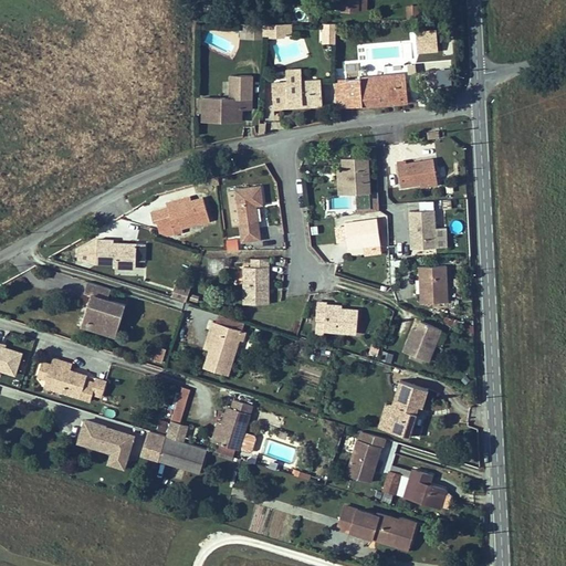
[(357,0),(342,0),(343,9),(358,9),(357,0)]
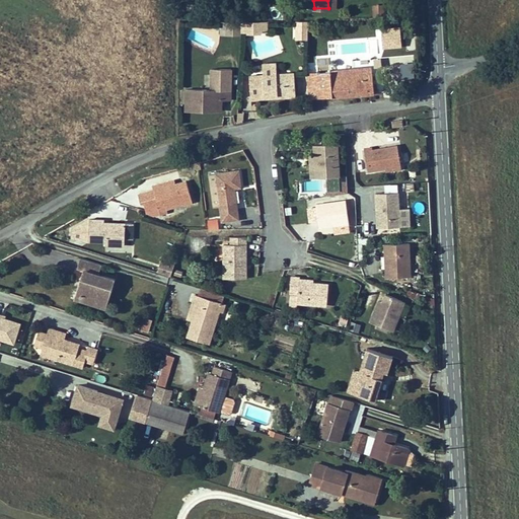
[(384,2),(372,3),(372,14),(384,14),(384,2)]
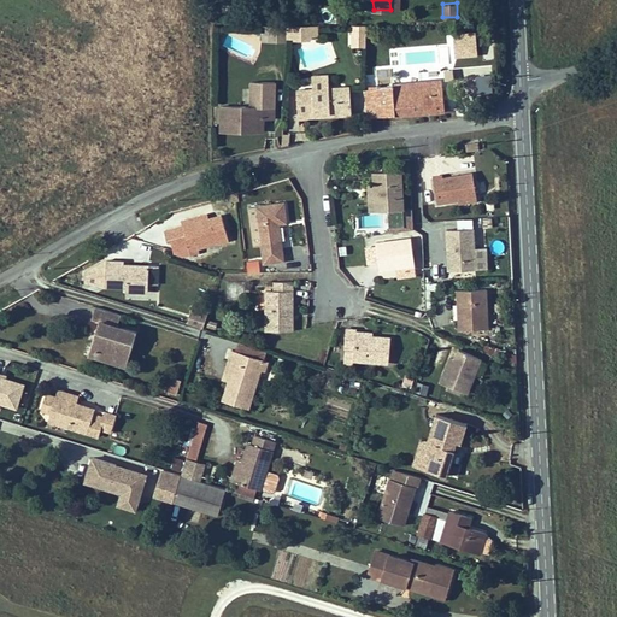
[(265,25),(265,34),(271,34),(271,42),(288,42),(289,27),(265,25)]
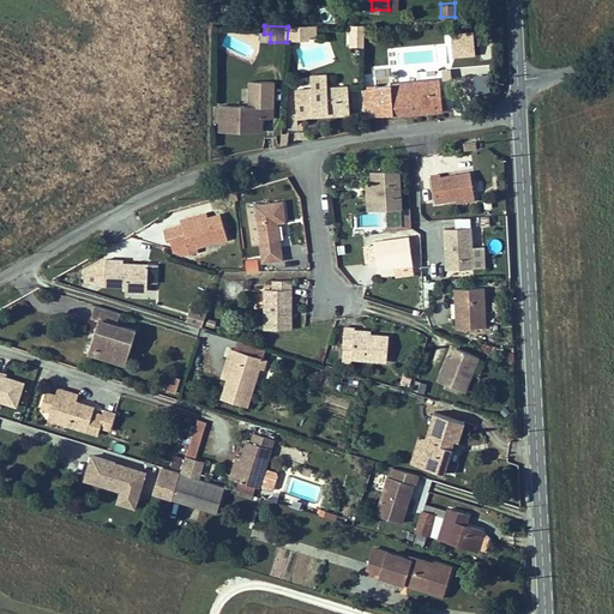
[(351,48),(365,48),(366,25),(351,25),(351,48)]
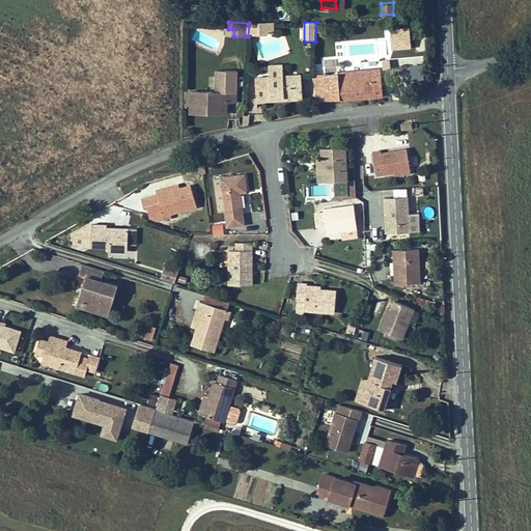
[(408,27),(390,29),(392,48),(411,46),(408,27)]
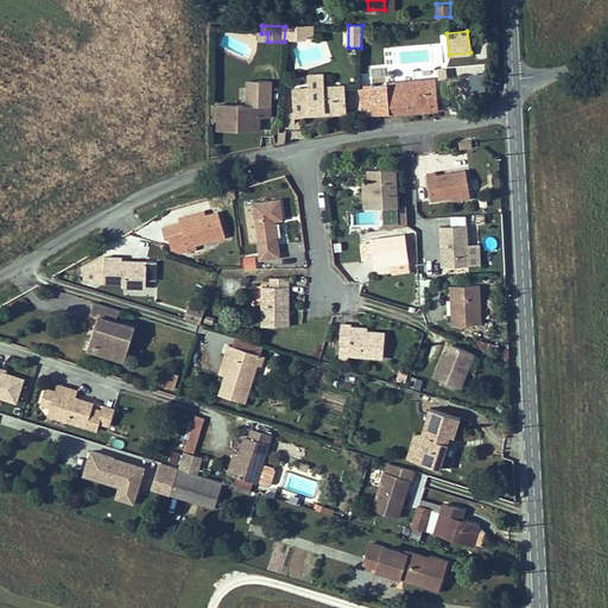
[(369,74),(371,86),(373,113),(438,108),(435,78),(386,83),(386,71),(369,74)]
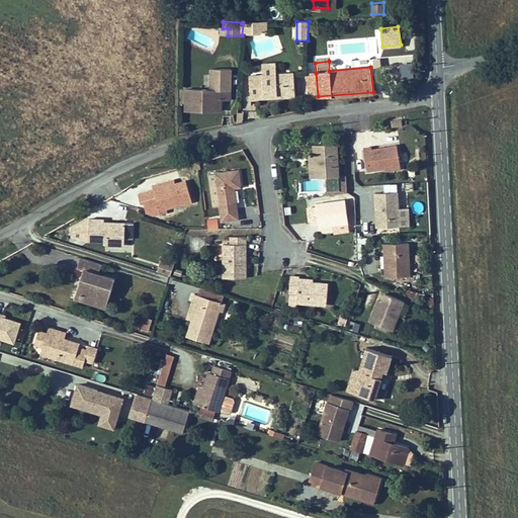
[(265,94),(278,92),(278,96),(294,95),(293,72),(249,76),(251,99),(265,97),(265,94)]
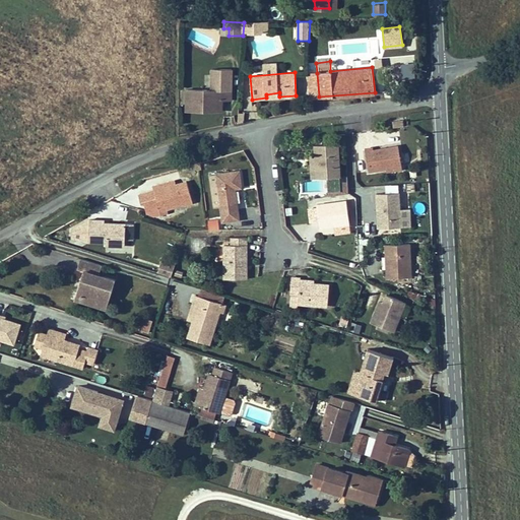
[(317,73),(307,73),(309,98),(319,96),(317,73)]
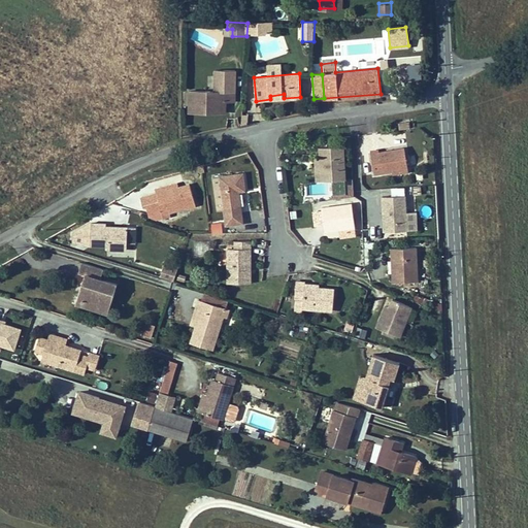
[(189,93),(189,114),(208,114),(208,109),(225,109),(225,92),(189,93)]
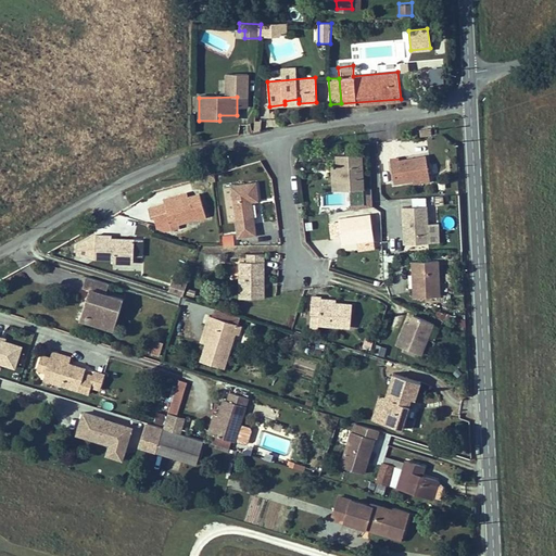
[(336,155),(336,165),(337,190),(363,189),(362,154),(336,155)]
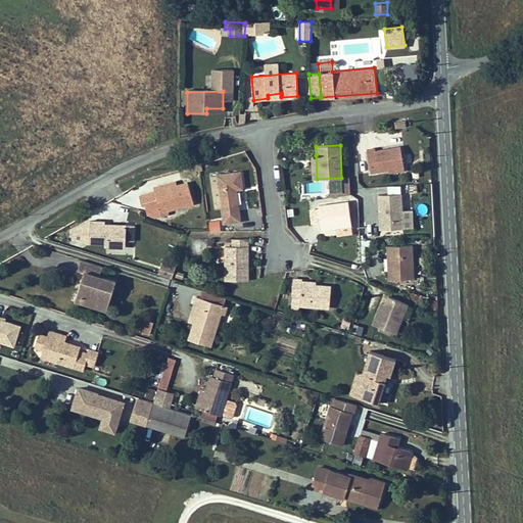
[(399,146),(375,150),(375,147),(366,149),(370,172),(388,169),(402,165),(399,146)]
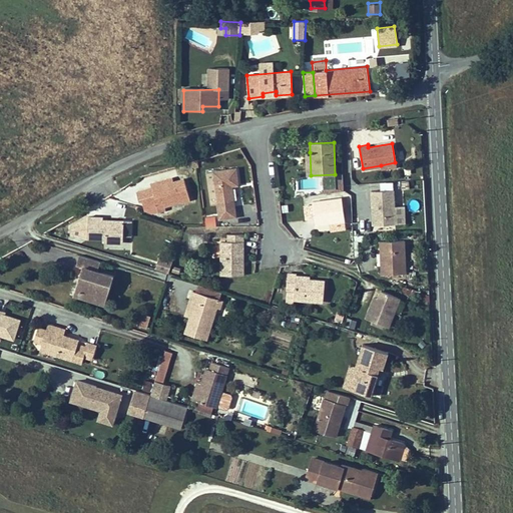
[(234,168),(211,172),(216,204),(232,202),(230,185),(237,185),(234,168)]
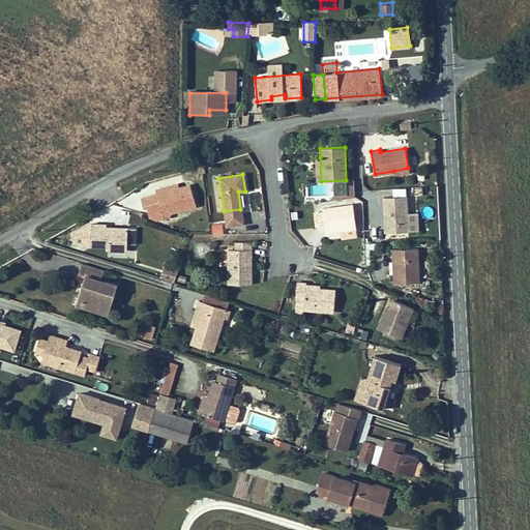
[(155,215),(194,204),(187,183),(176,186),(175,184),(154,189),(155,193),(141,197),(145,212),(155,215)]
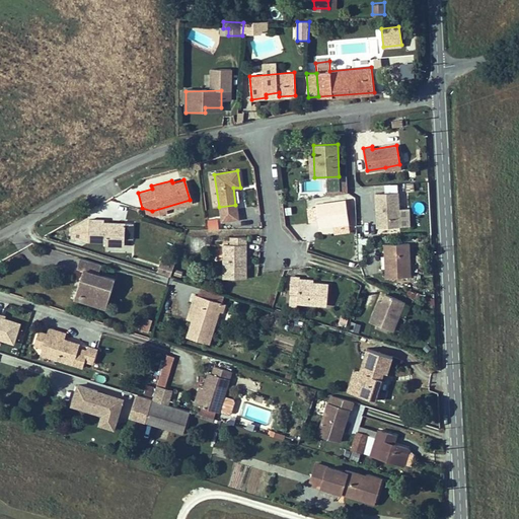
[(402,182),(402,192),(414,191),(414,181),(402,182)]
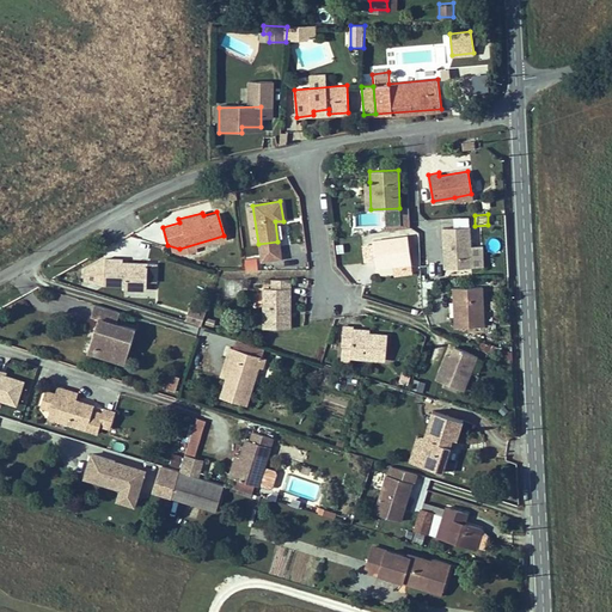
[(454,216),(454,225),(470,224),(469,215),(454,216)]
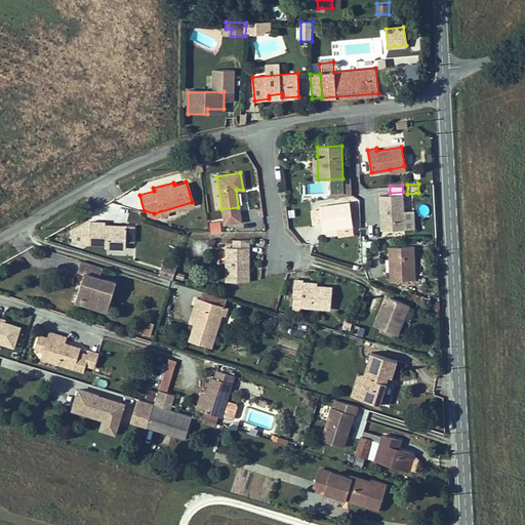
[(381,221),(382,230),(405,229),(402,194),(380,196),(381,208),(385,207),(386,221),(381,221)]
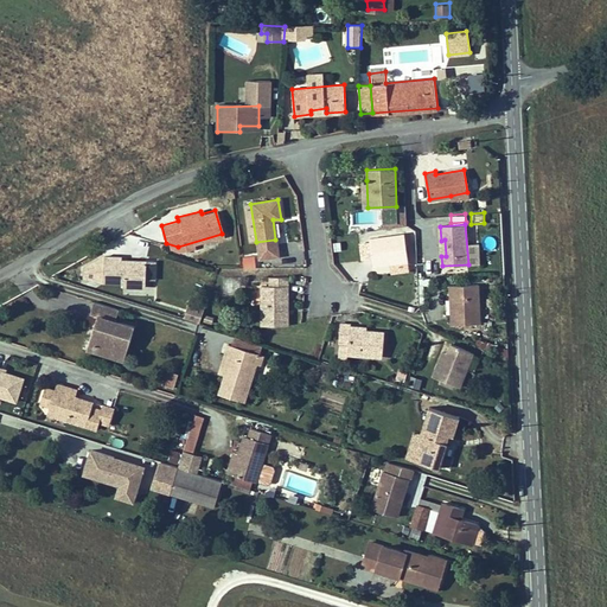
[(407,263),(403,234),(369,238),(372,267),(407,263)]
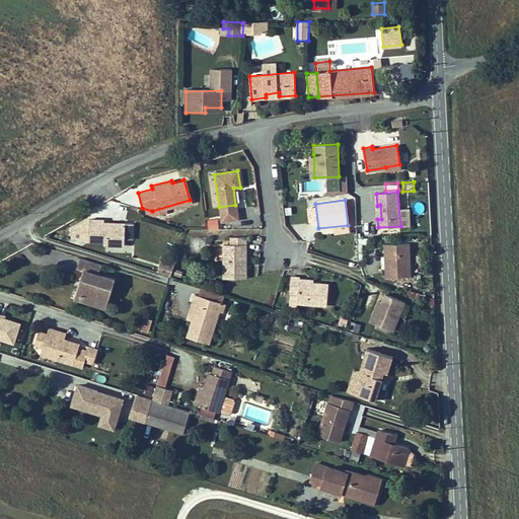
[(124,241),(125,235),(125,219),(107,218),(107,221),(103,221),(103,215),(89,215),(88,236),(104,237),(104,241),(124,241)]
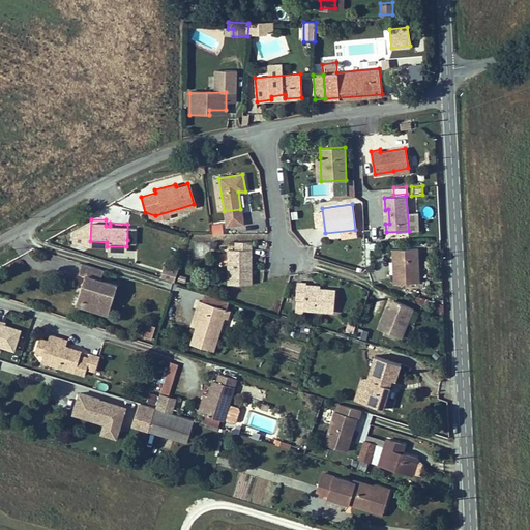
[(136,225),(127,224),(127,240),(135,240),(136,225)]
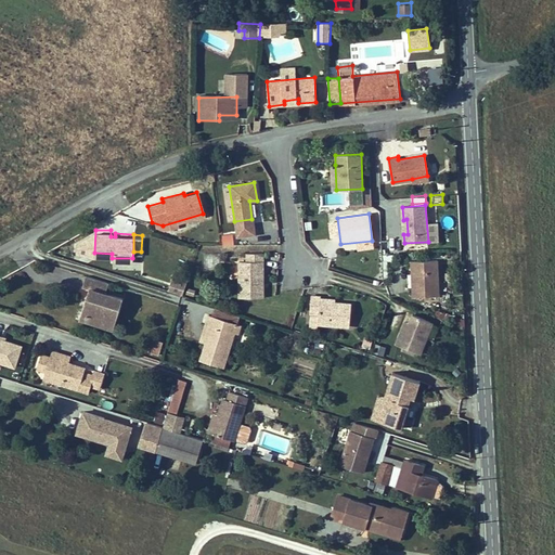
[(262,293),(263,257),(246,257),(240,256),(239,293),(262,293)]
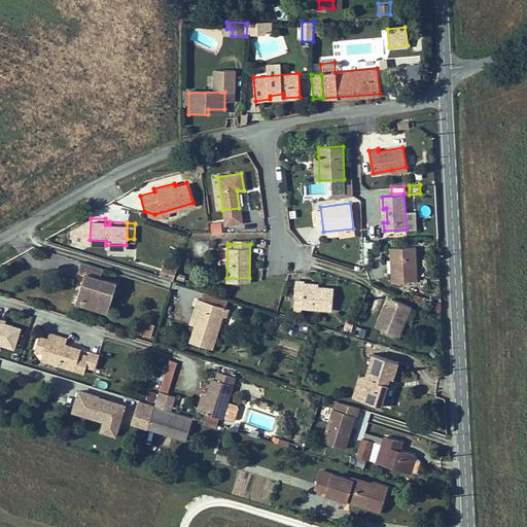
[(392,272),(392,281),(416,281),(415,247),(391,248),(391,260),(393,260),(394,272),(392,272)]
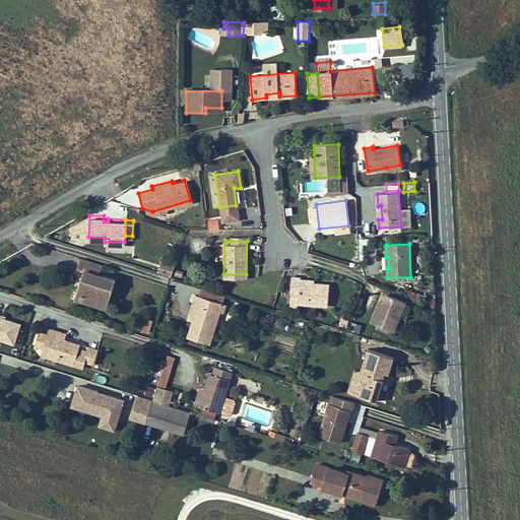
[(157,263),(172,267),(175,257),(161,253),(157,263)]
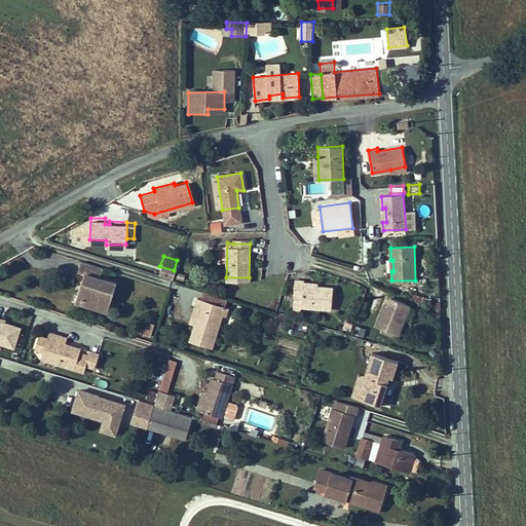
[(101,307),(105,296),(109,297),(115,279),(98,274),(101,266),(78,259),(76,268),(84,271),(82,276),(79,278),(74,294),(84,297),(84,296),(88,294),(94,295),(91,304),(101,307)]
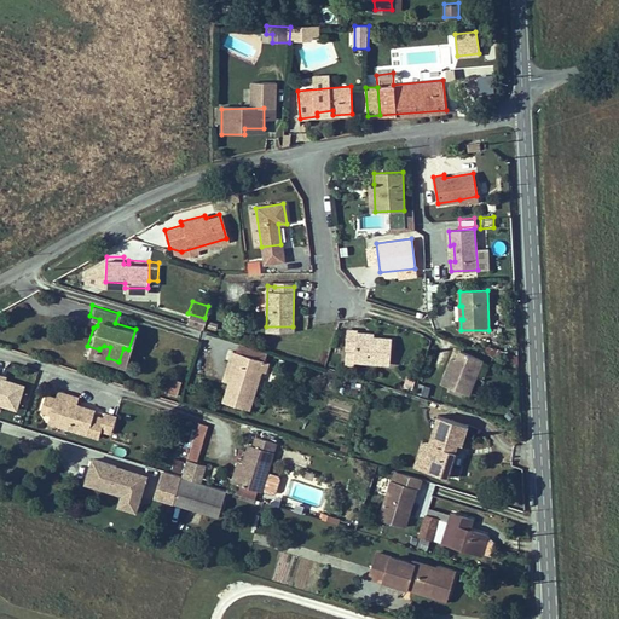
[(354,352),(353,363),(389,365),(391,339),(374,337),(357,337),(357,333),(357,330),(346,330),(345,351),(354,352)]
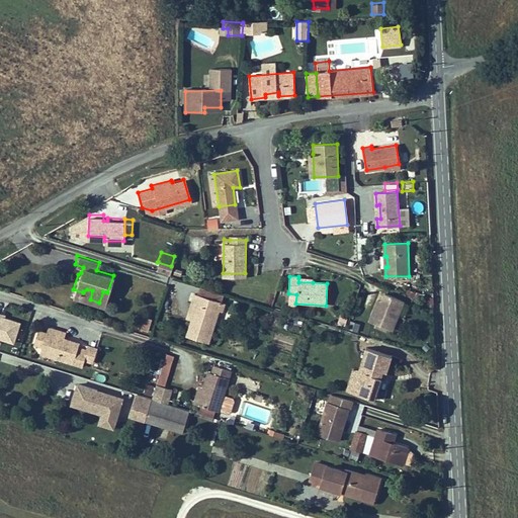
[(72,294),(90,299),(92,290),(87,289),(83,291),(83,292),(73,289),(72,294)]
